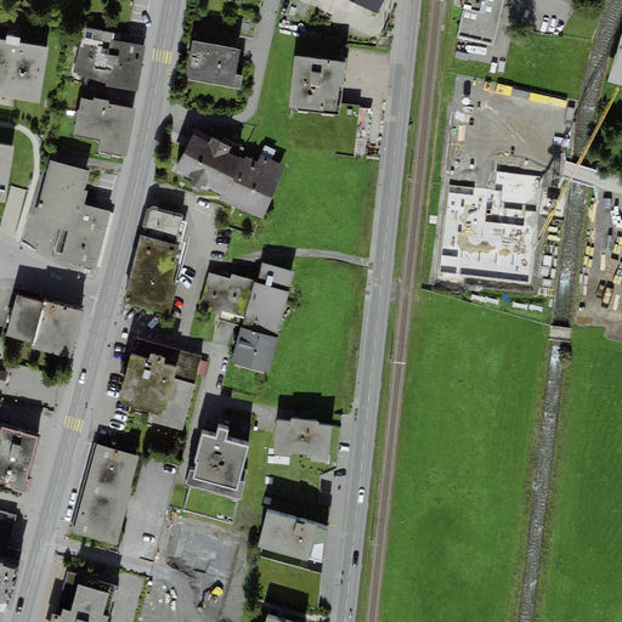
[(349,0),(377,13),(384,0),(349,0)]
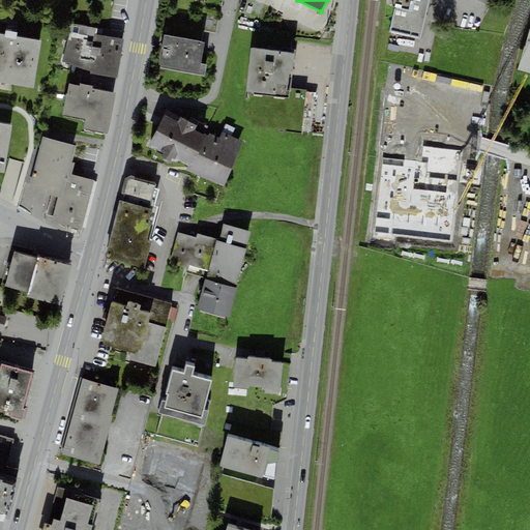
[(420,38),(429,0),(391,0),(395,8),(390,33),(420,38)]
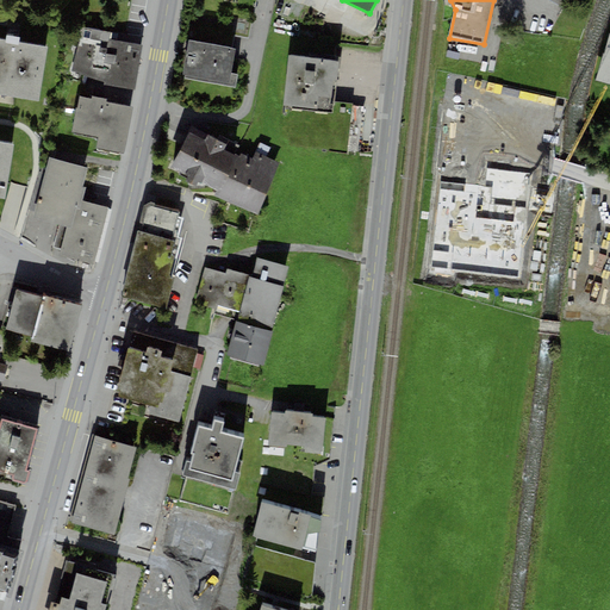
[(135,92),(143,45),(112,41),(110,41),(111,32),(82,29),(70,72),(105,82),(105,86),(135,92)]
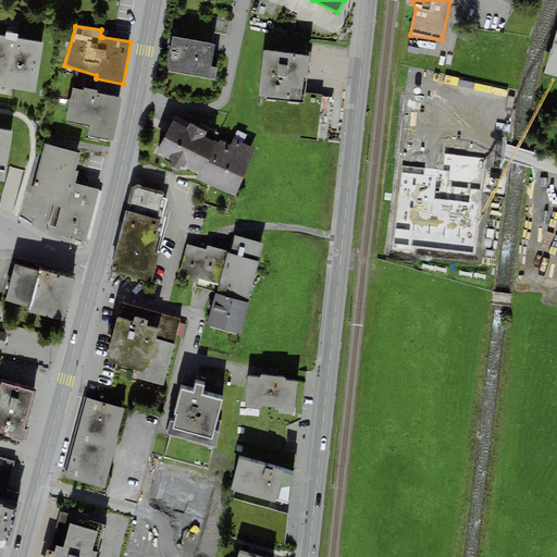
[(556,31),(544,74),(556,77),(556,31)]
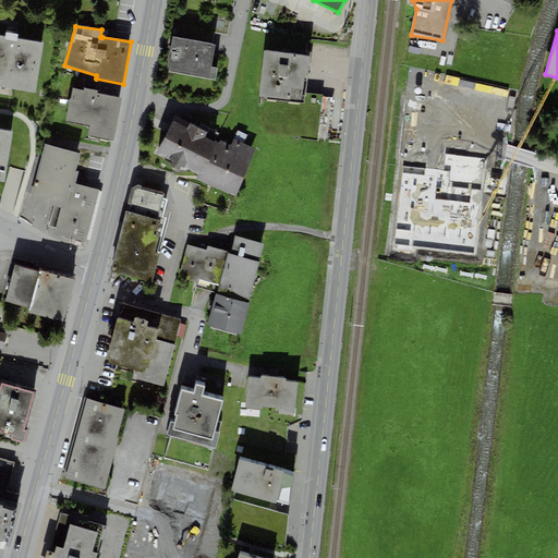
[(44,44),(16,39),(17,35),(5,33),(5,37),(0,36),(0,87),(35,94),(44,44)]
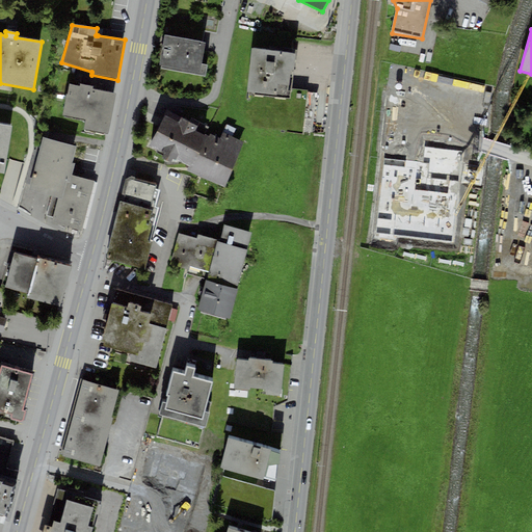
[(158,64),(161,65),(161,69),(206,77),(208,64),(202,63),(206,43),(164,34),(158,64)]
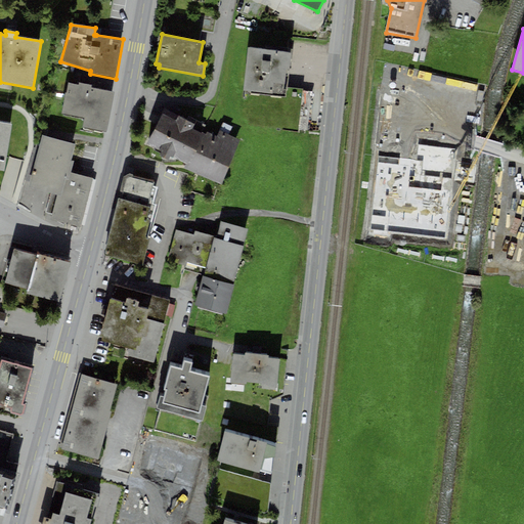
[(291,52),(248,48),(244,90),(286,95),(291,52)]
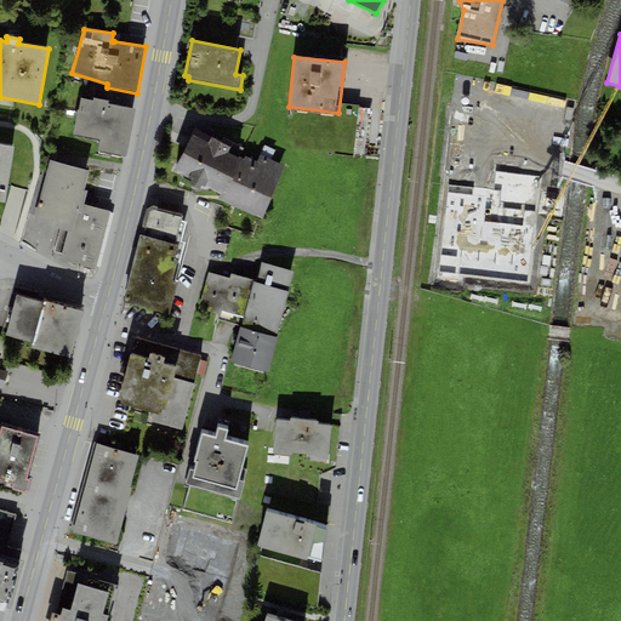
[(73,135),(100,140),(97,149),(126,155),(127,146),(136,109),(108,103),(109,101),(93,97),(93,101),(81,98),(73,135)]
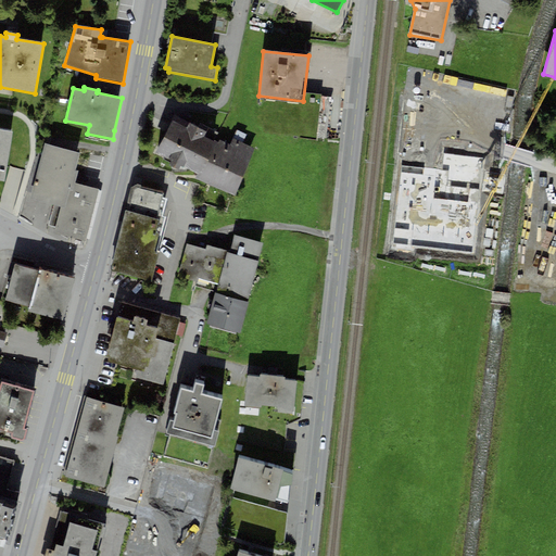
[(187,128),(172,121),(155,153),(172,162),(169,165),(182,172),(185,167),(198,174),(196,178),(200,180),(217,143),(213,142),(204,138),(206,133),(189,123),(187,128)]
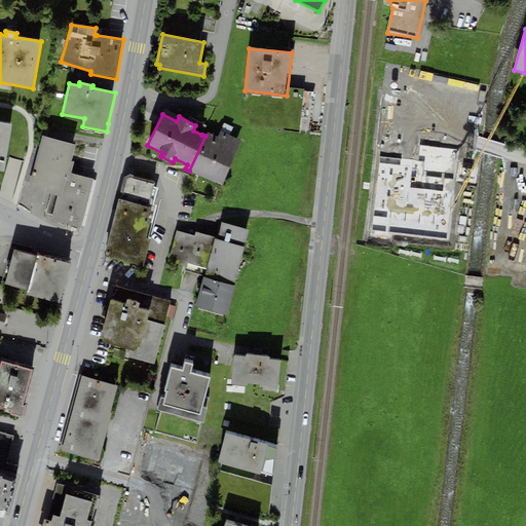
[(0,171),(4,173),(12,124),(0,122),(0,171)]
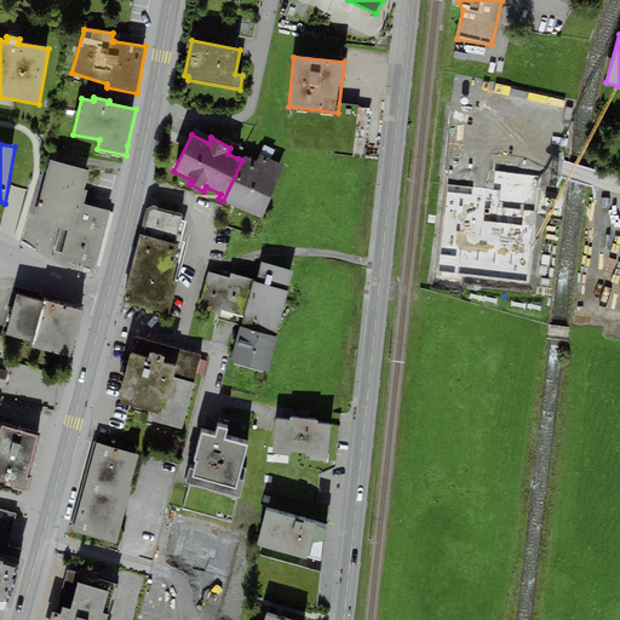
[(239,156),(237,159),(242,160),(223,201),(260,218),(285,166),(259,154),(256,161),(245,156),(244,159),(239,156)]
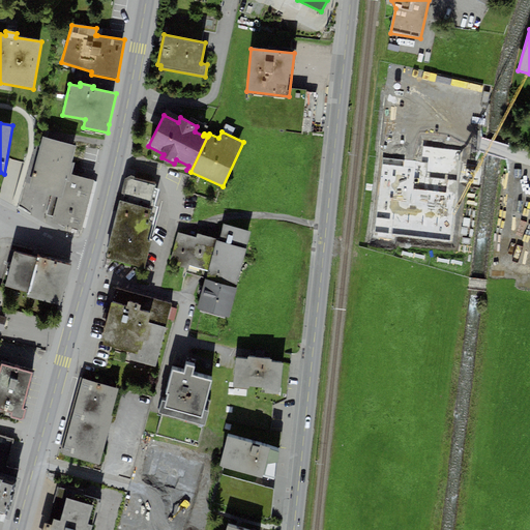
[(76,145),(42,137),(29,189),(58,197),(62,198),(67,180),(69,180),(71,175),(75,163),(71,162),(76,145)]
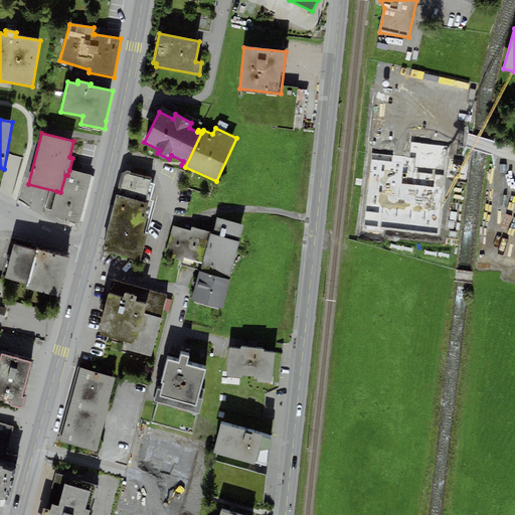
[(439,236),(447,146),(411,143),(409,158),(370,154),(363,229),(439,236)]
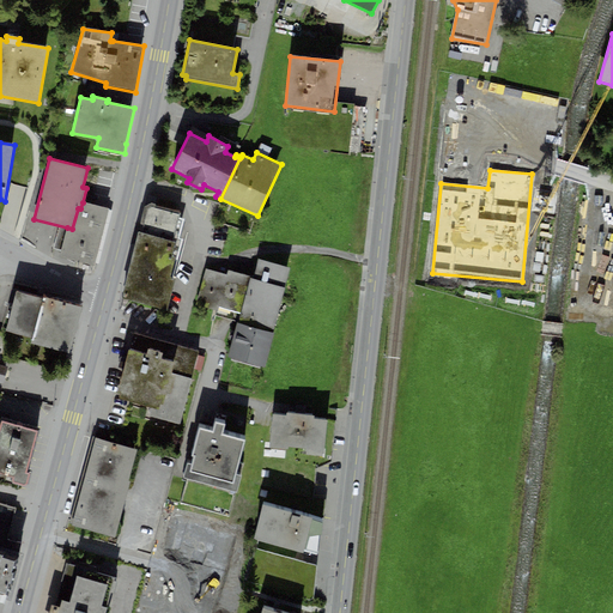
[(109,210),(83,202),(80,208),(78,208),(72,229),(67,228),(60,256),(93,266),(109,210)]
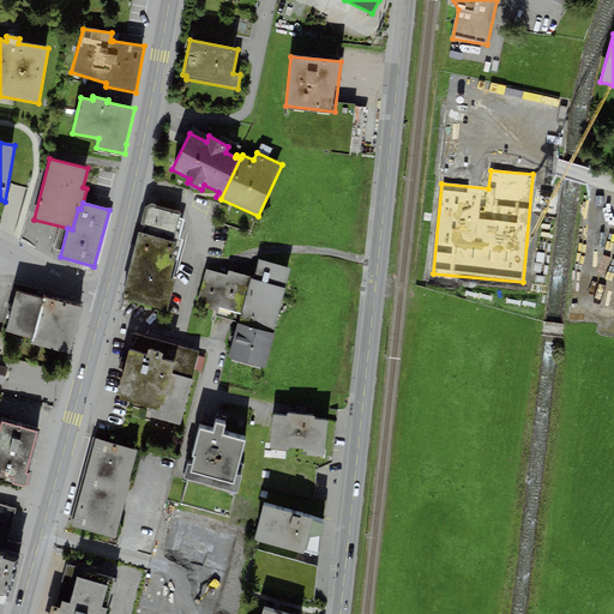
[(175,280),(173,280),(184,240),(179,239),(184,220),(179,218),(180,212),(151,204),(144,208),(138,233),(125,287),(130,288),(126,300),(168,311),(175,280)]
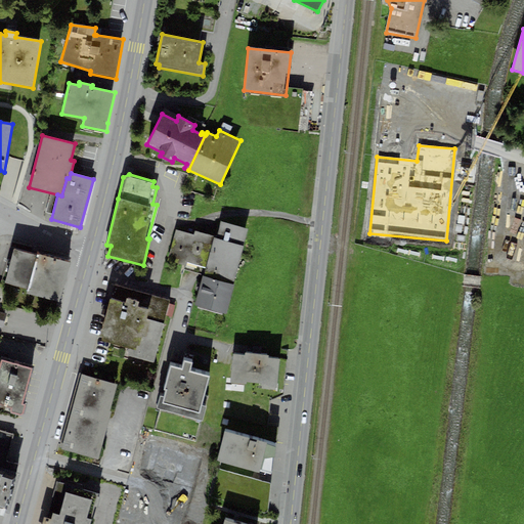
[(193,234),(176,229),(168,262),(185,266),(186,262),(206,267),(204,276),(232,285),(243,246),(248,229),(220,222),(216,238),(214,238),(214,236),(194,231),(193,234)]
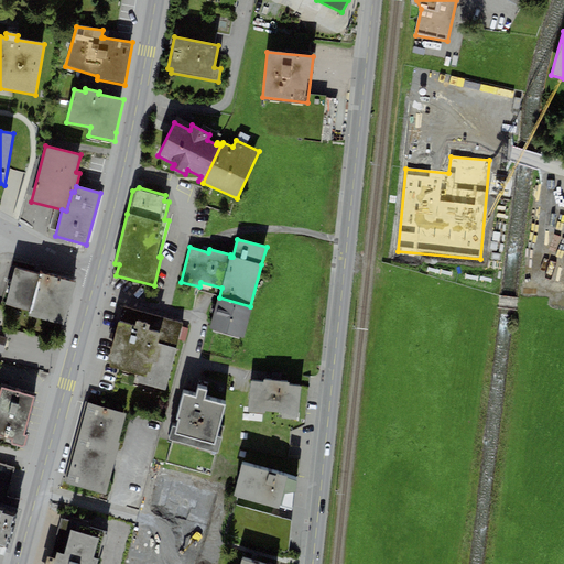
[(4,304),(30,311),(29,316),(64,325),(76,283),(41,273),(40,274),(14,268),(4,304)]
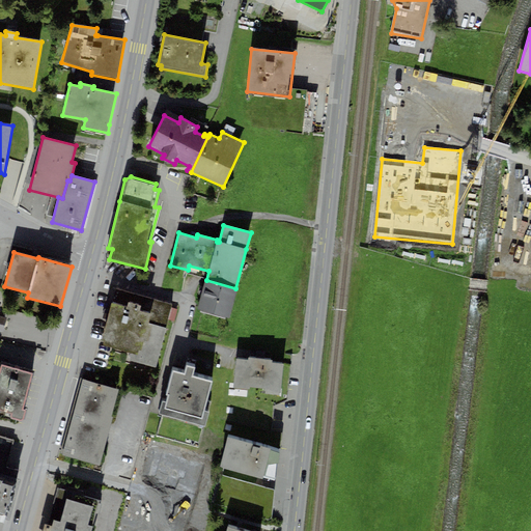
[(229,318),(238,288),(235,288),(206,280),(205,280),(197,310),(229,318)]
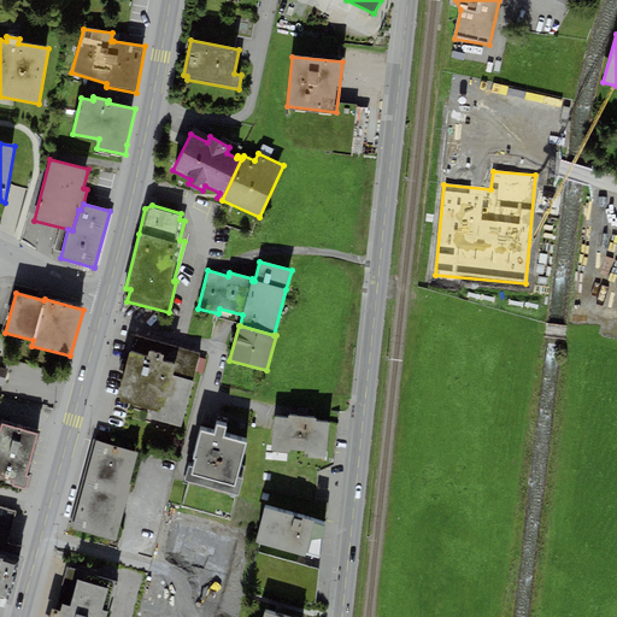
[(194,382),(192,381),(199,353),(136,336),(133,353),(129,352),(117,397),(121,398),(119,401),(148,410),(146,418),(181,428),(194,382)]
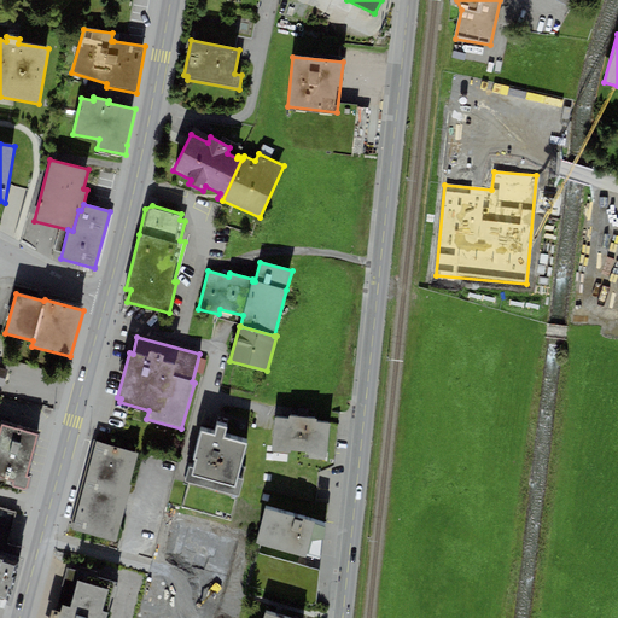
[(289,417),(289,419),(275,418),(273,449),(272,452),(290,453),(290,450),(308,452),(308,455),(309,455),(309,459),(325,460),(325,456),(327,456),(328,424),(316,423),(316,421),(316,419),(289,417)]
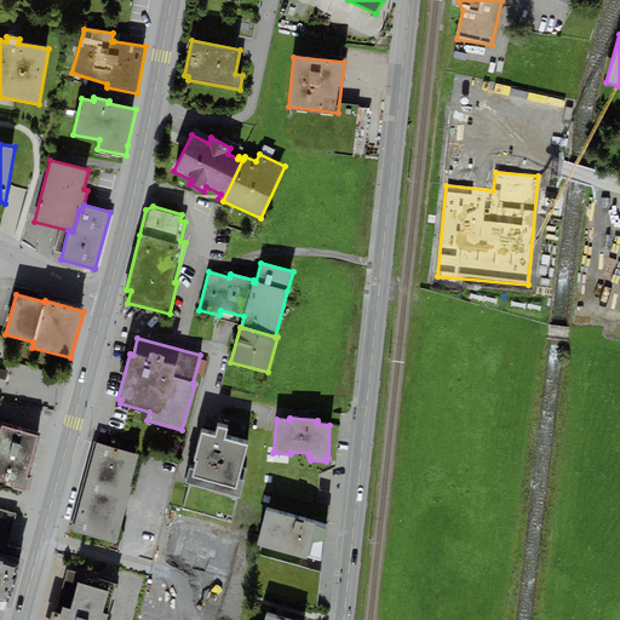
[(27,480),(38,437),(1,426),(0,429),(0,480),(1,480),(13,483),(12,487),(15,489),(24,492),(27,491),(29,481),(27,480)]
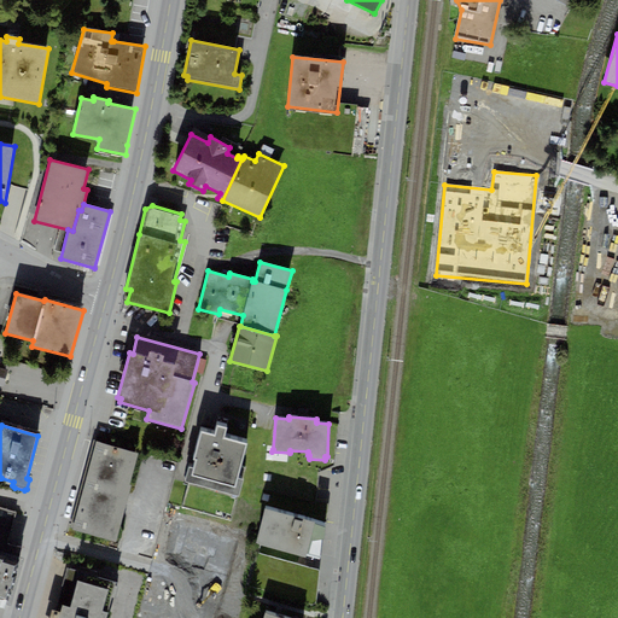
[(243,483),(238,482),(248,445),(223,438),(226,429),(217,426),(215,436),(203,433),(202,432),(193,460),(196,461),(193,470),(188,467),(185,482),(239,496),(243,483)]
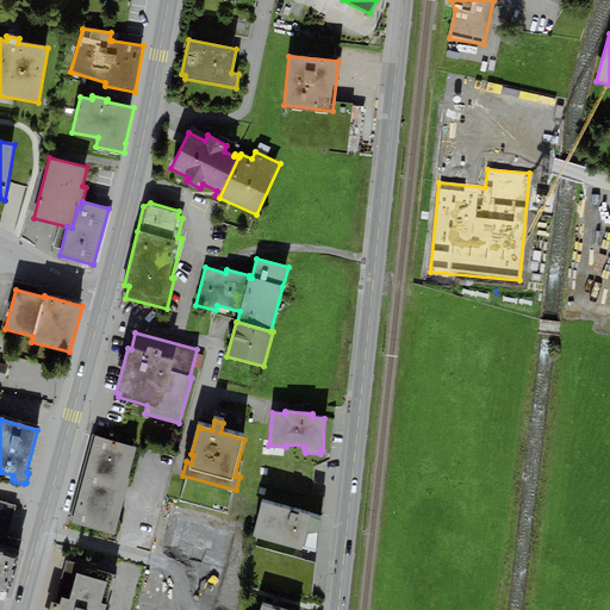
[(136,448),(95,435),(72,523),(112,534),(114,534),(130,479),(128,479),(136,448)]
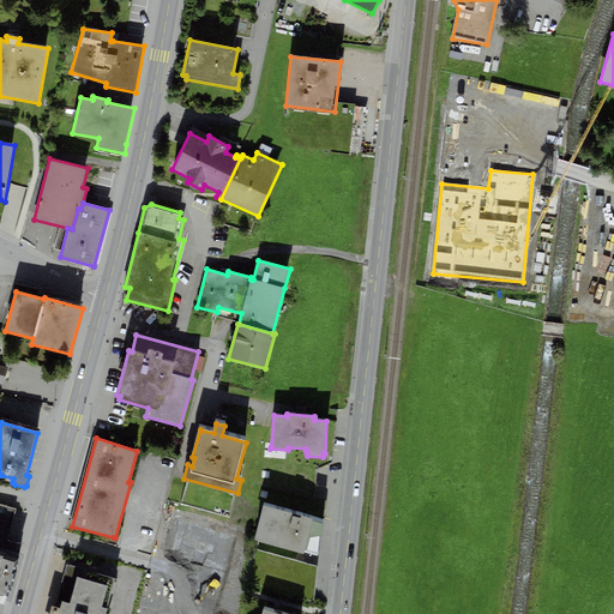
[(16,509),(0,504),(0,595),(6,597),(20,545),(7,541),(16,509)]
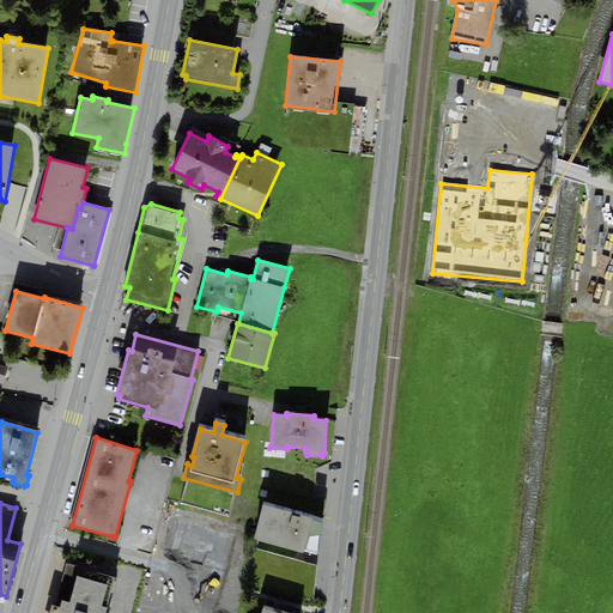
[(322,523),(313,520),(313,519),(262,505),(253,540),(303,553),(304,551),(317,554),(322,523)]
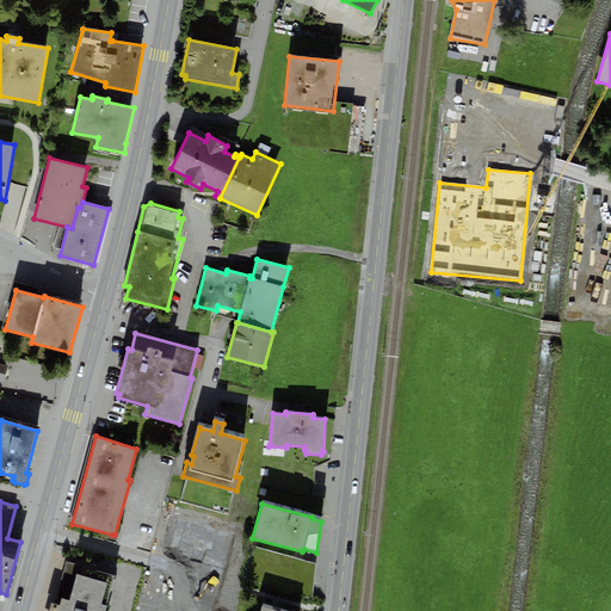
[(233,532),(179,518),(170,550),(223,566),(233,532)]
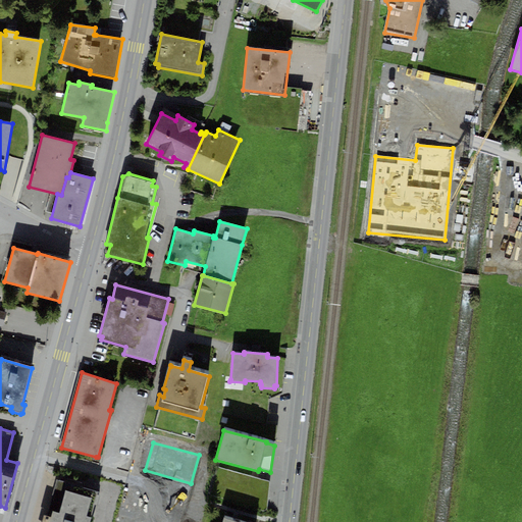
[(98,492),(57,480),(47,517),(44,516),(42,521),(90,521),(92,518),(91,517),(98,492)]
